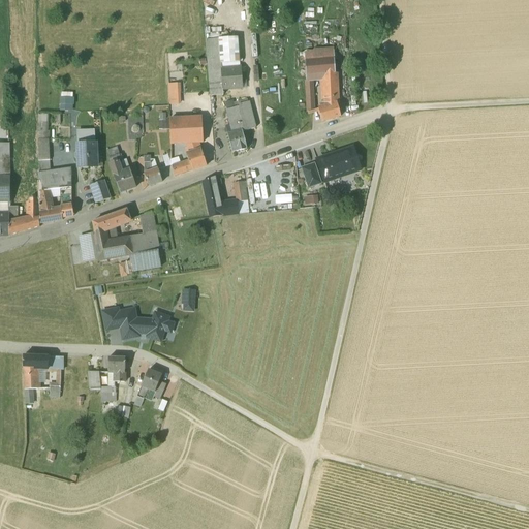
[(204,0),(205,21),(214,21),(212,0),(204,0)]
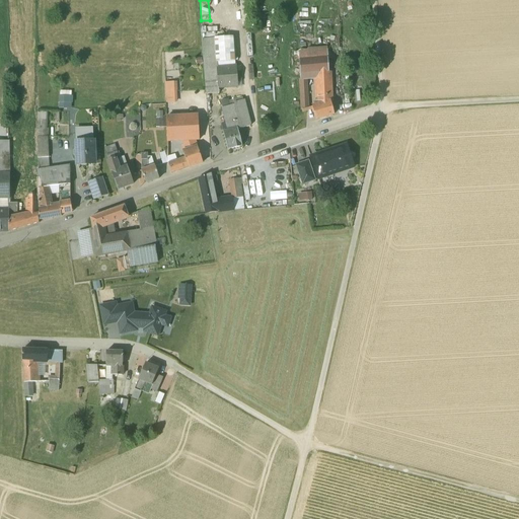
[(232,36),(214,38),(214,39),(216,63),(217,63),(234,61),(232,36)]
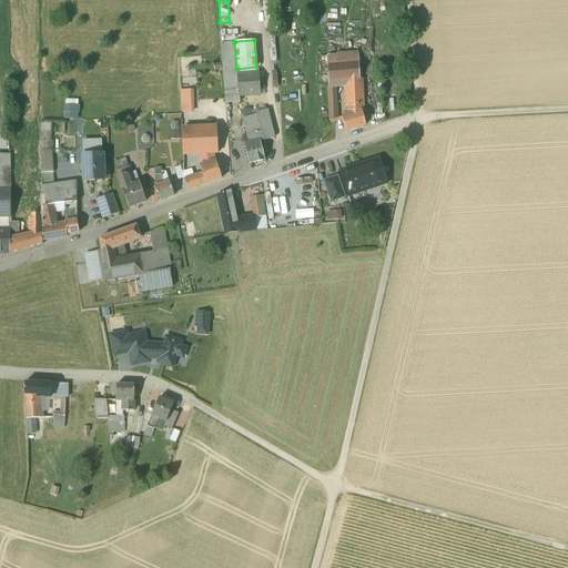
[(234,42),(221,43),(223,75),(237,74),(237,69),(236,69),(234,42)]
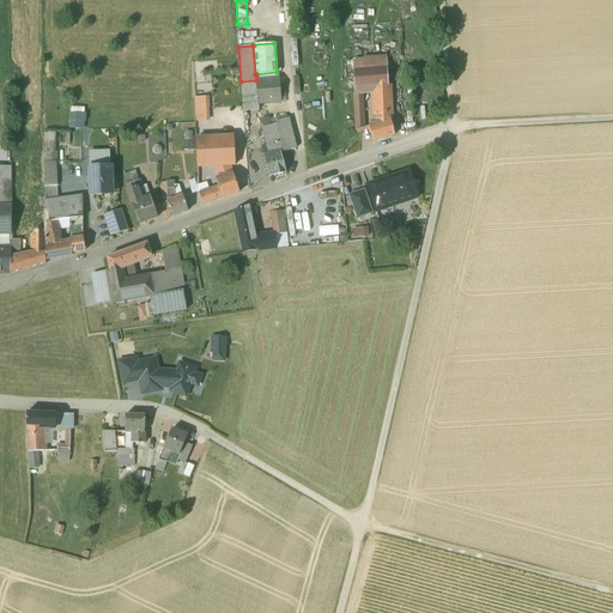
[(387,58),(352,60),(353,72),(387,68),(387,58)]
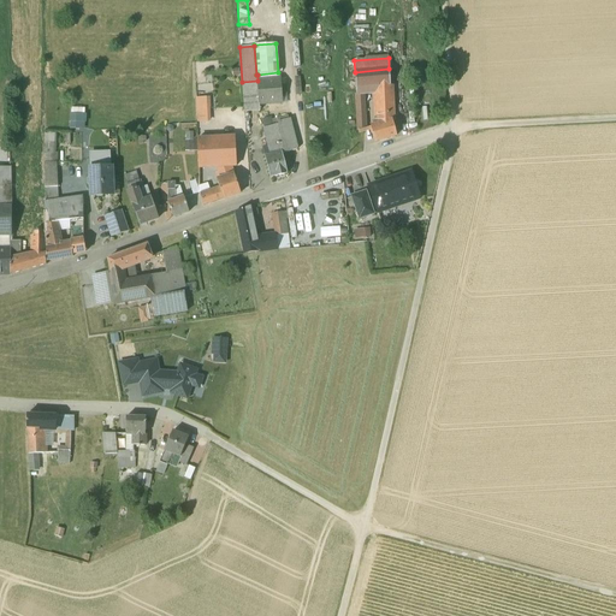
[(389,69),(355,72),(356,94),(363,94),(366,94),(366,88),(375,87),(390,86),(389,69)]
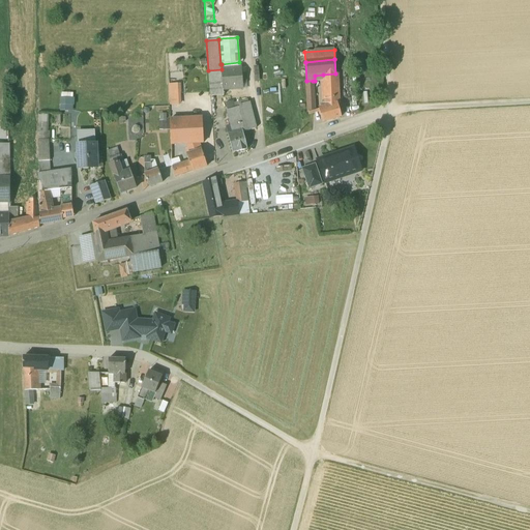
[(222,69),(223,90),(242,88),(242,82),(245,82),(245,74),(241,74),(240,67),(222,69)]
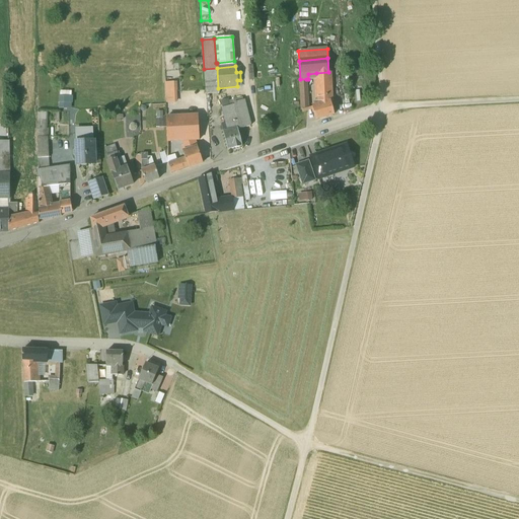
[(217,68),(204,69),(206,94),(219,93),(218,88),(217,68)]
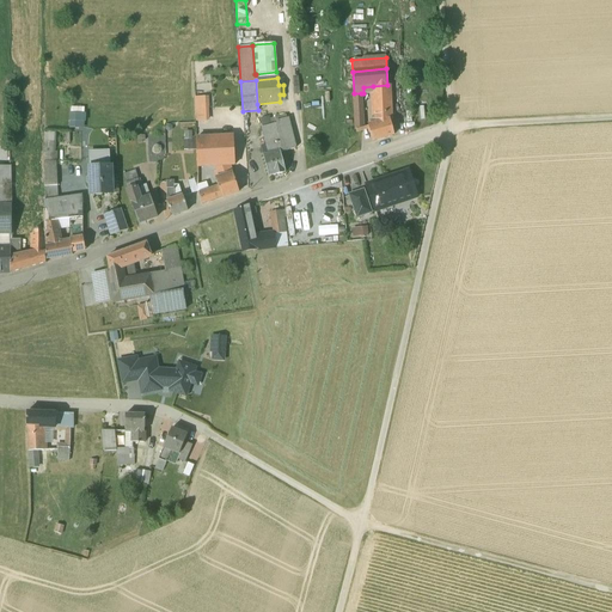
[(387,91),(373,92),(374,112),(390,112),(389,91),(387,91)]
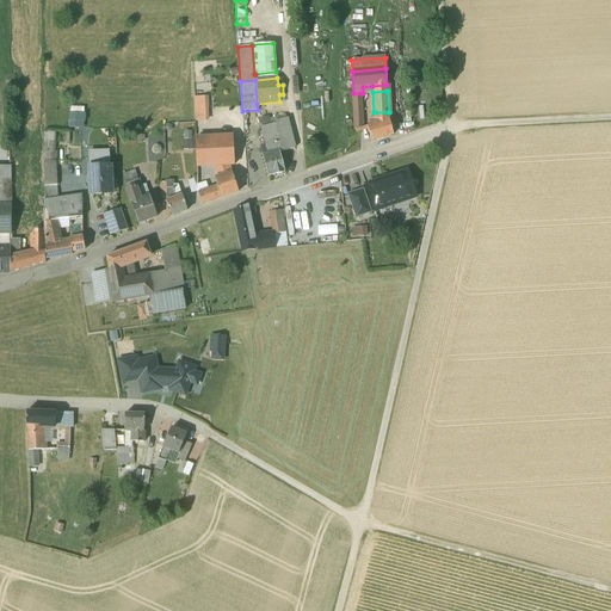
[(389,112),(374,112),(374,124),(369,125),(372,141),(392,136),(387,121),(390,119),(389,112)]
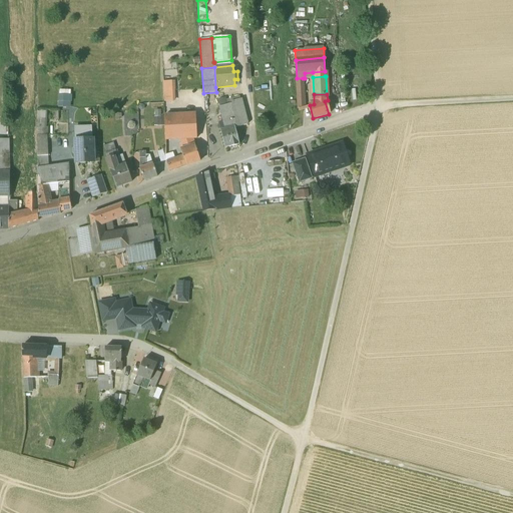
[(74,98),(63,98),(62,112),(75,112),(74,98)]
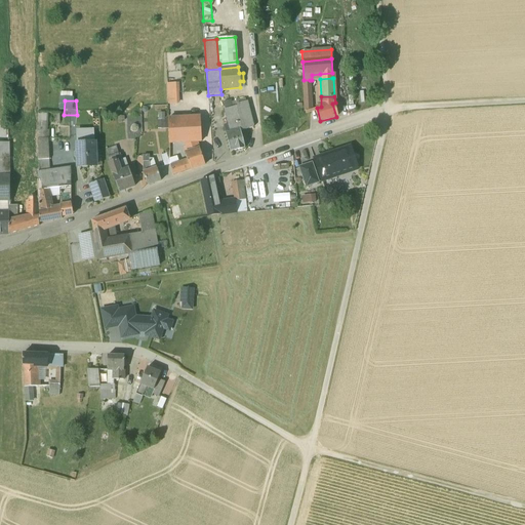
[(237,106),(225,109),(231,132),(240,129),(240,130),(253,127),(246,102),(237,104),(237,106)]
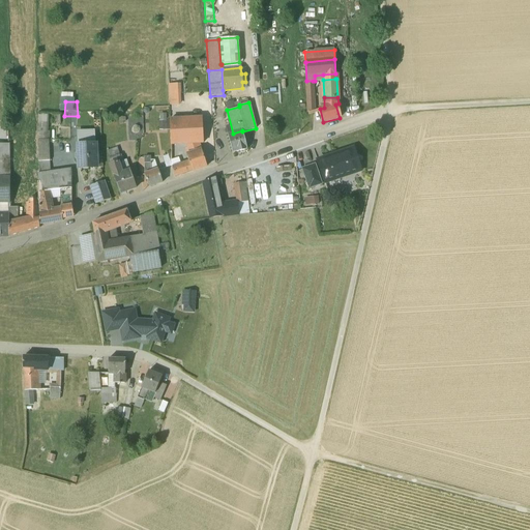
[(202,118),(184,119),(185,144),(187,144),(203,143),(202,118)]
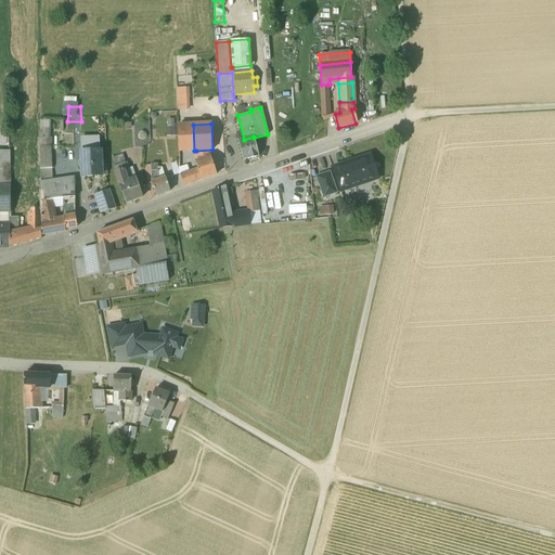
[(193,125),(177,126),(179,152),(194,151),(193,125)]
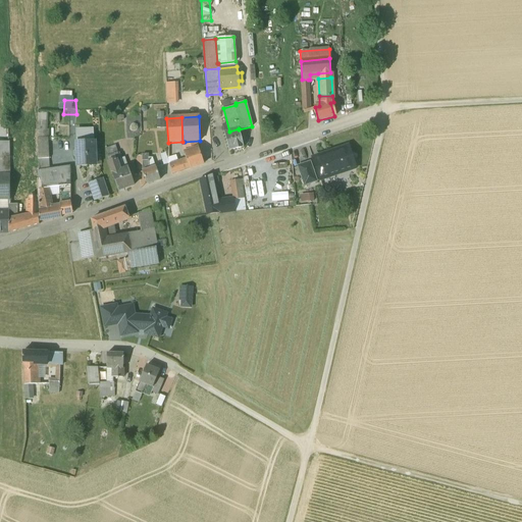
[(94,128),(84,128),(85,143),(94,142),(94,128)]
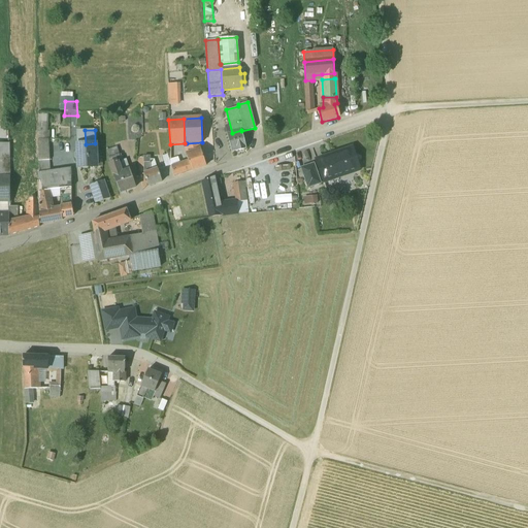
[(232,133),(227,134),(231,153),(245,149),(241,131),(241,130),(232,133)]
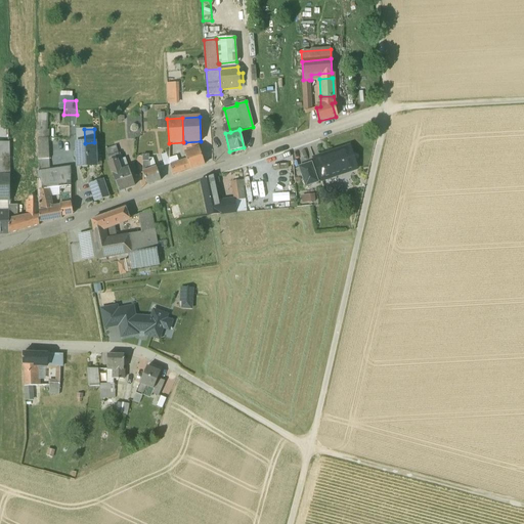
[(85,143),(77,143),(78,150),(74,154),(75,157),(78,159),(78,166),(95,166),(94,142),(85,143)]
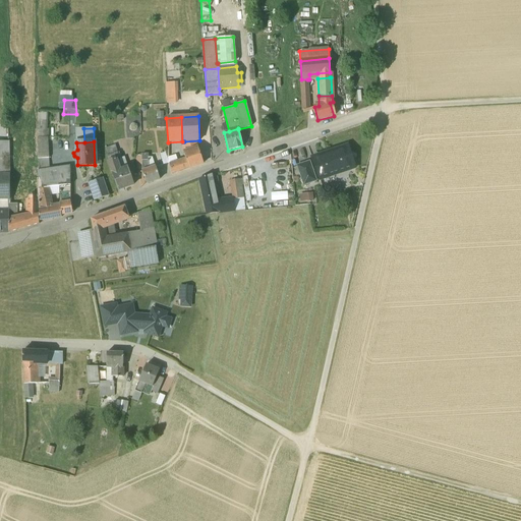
[(329,156),(312,161),(319,180),(330,177),(328,174),(353,166),(354,168),(355,168),(347,146),(328,153),(329,156)]
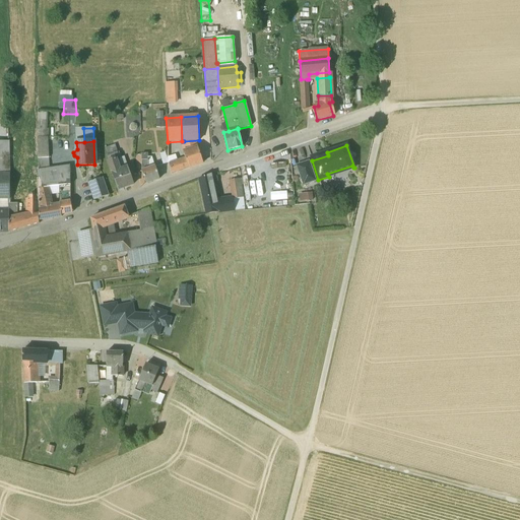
[(197,147),(183,152),(185,158),(188,169),(203,164),(197,147)]
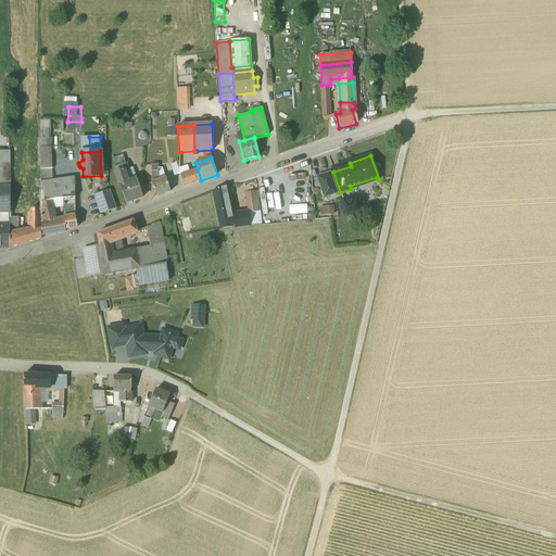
[(125,163),(113,167),(116,175),(124,172),(127,171),(125,163)]
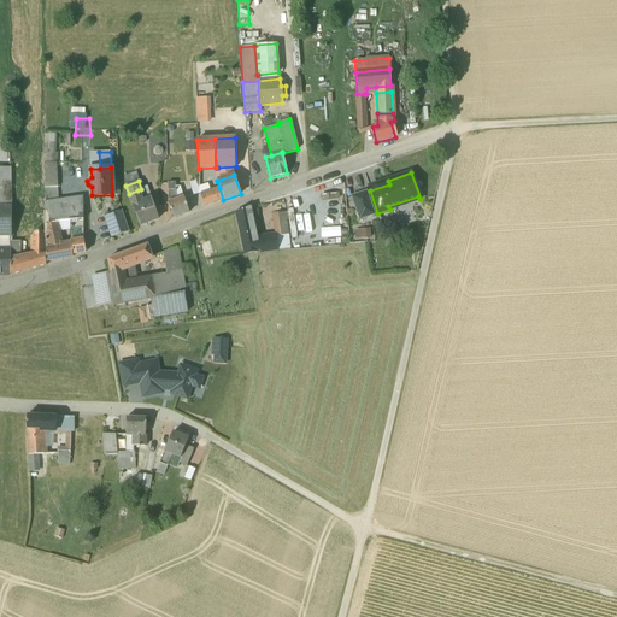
[(200,193),(197,181),(189,182),(193,195),(200,193)]
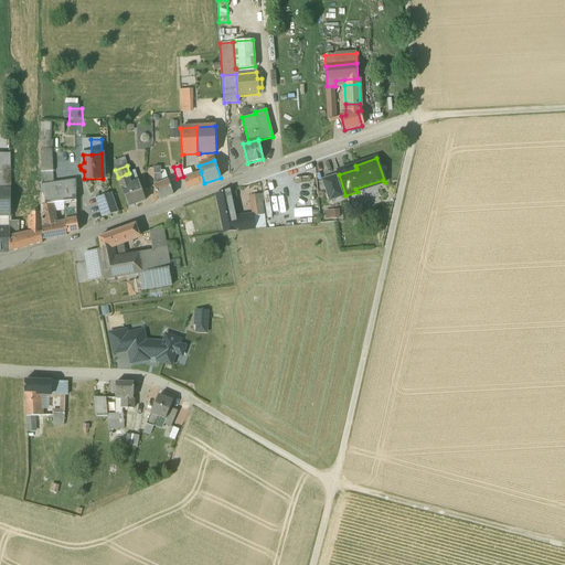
[(130,172),(129,173),(126,174),(129,184),(138,182),(135,171),(130,172)]
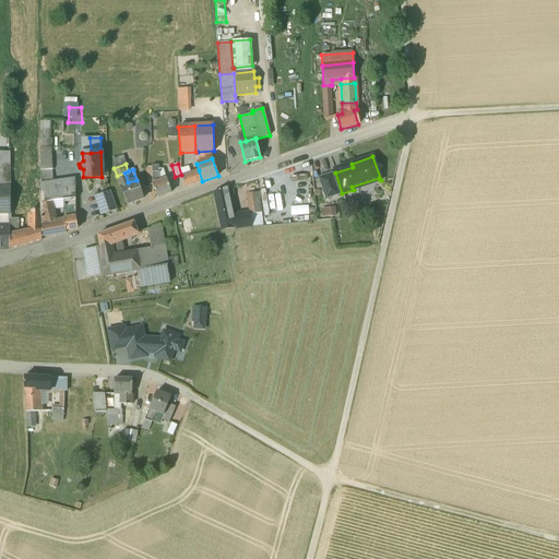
[(199,170),(191,174),(194,183),(202,181),(199,170)]
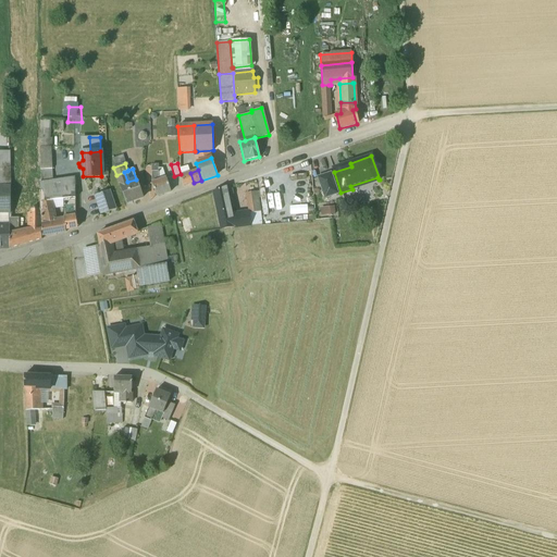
[(127,182),(124,172),(116,175),(120,185),(126,203),(143,198),(136,180),(127,182)]
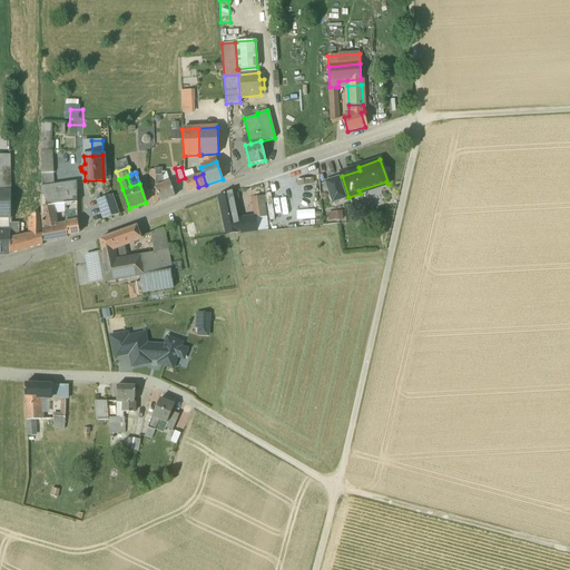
[(170,183),(163,185),(163,176),(155,176),(155,187),(155,188),(160,202),(175,196),(170,183)]
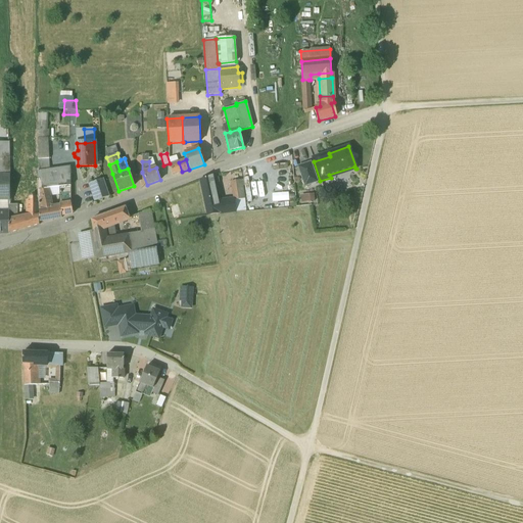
[(170,165),(173,175),(182,172),(179,162),(175,163),(170,165)]
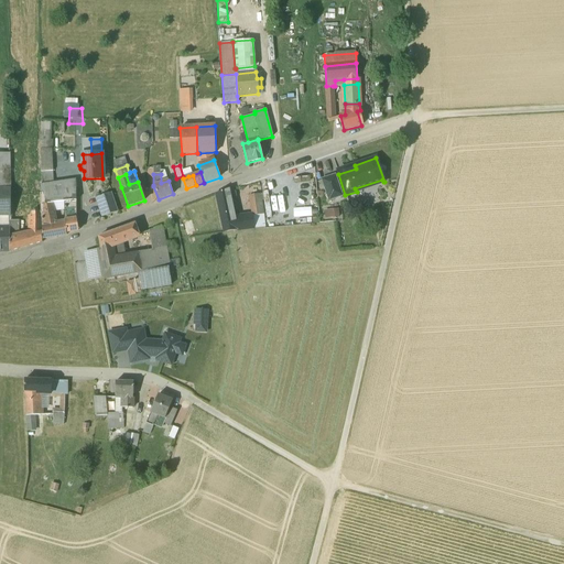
[(335,175),(322,180),(328,201),(343,196),(335,175)]
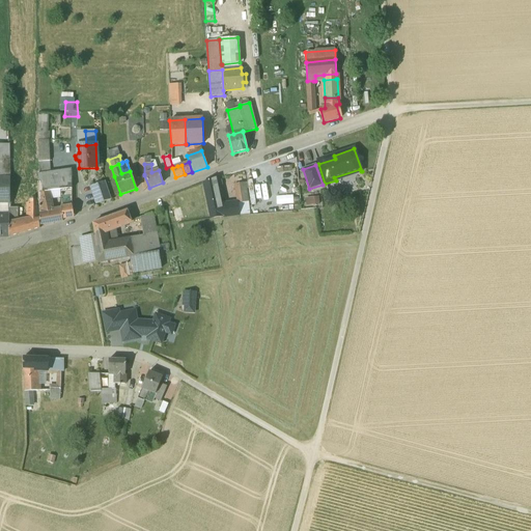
[(8,167),(0,166),(0,177),(10,177),(8,167)]
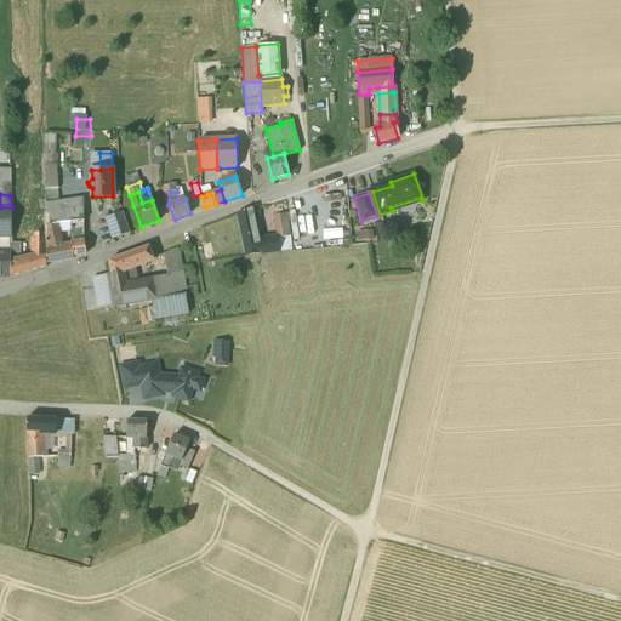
[(45,197),(33,197),(33,214),(45,214),(45,205),(45,197)]
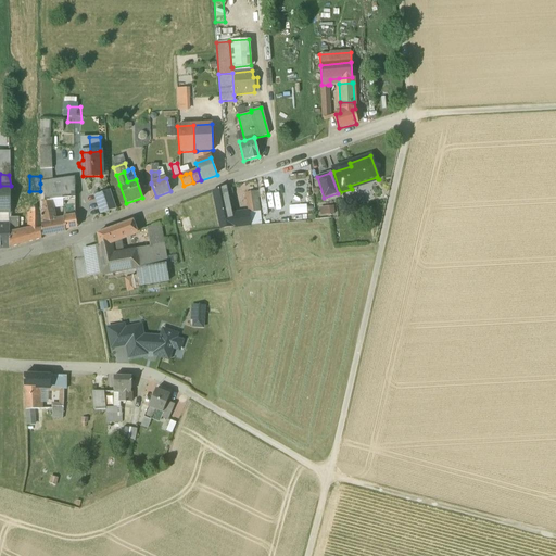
[(40,184),(40,191),(40,203),(51,201),(55,200),(63,199),(75,198),(75,179),(52,181),(40,184)]
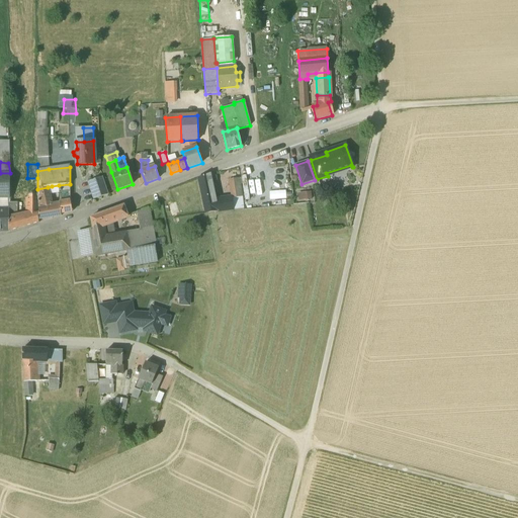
[(10,173),(0,173),(0,197),(9,198),(9,193),(10,178),(10,173)]
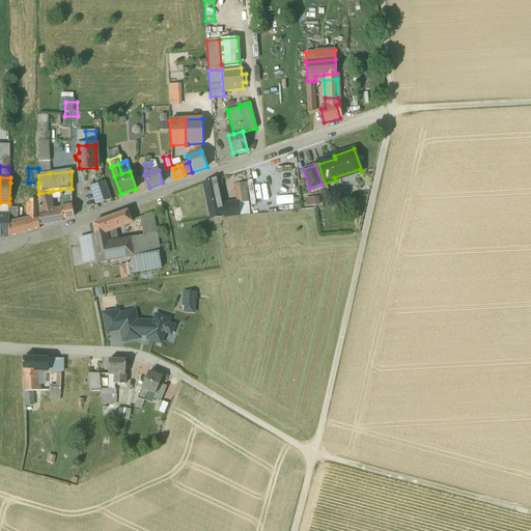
[(221,205),(215,178),(203,183),(211,218),(223,217),(221,210),(221,205)]
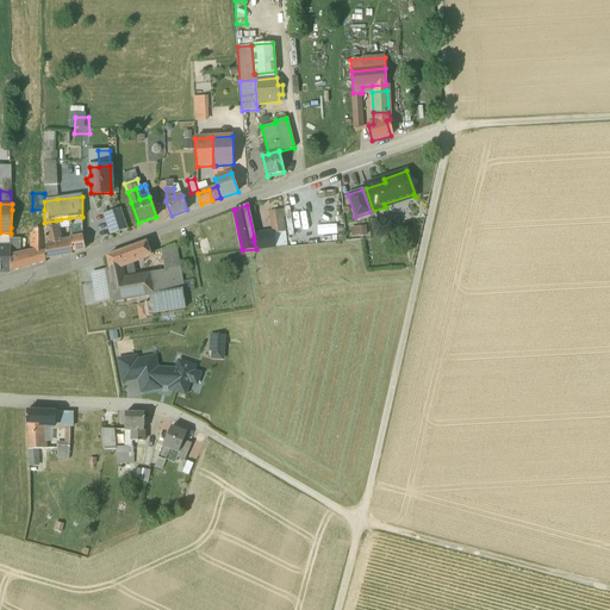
[(120,209),(105,215),(112,235),(128,229),(120,209)]
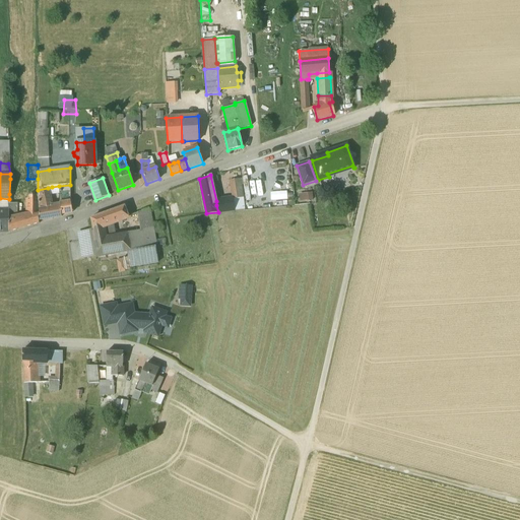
[(25,179),(10,179),(9,194),(18,194),(19,196),(25,196),(25,179)]
